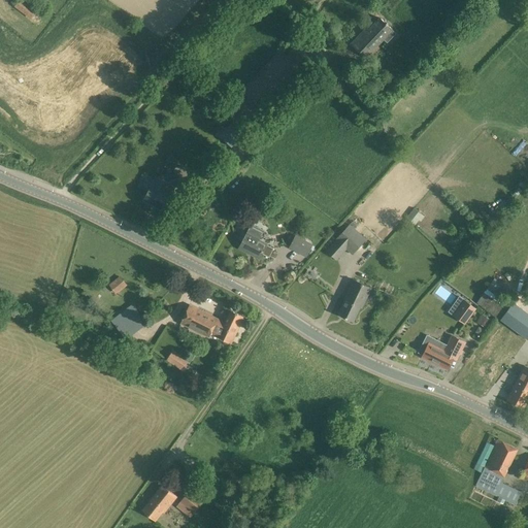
[(31,20),(36,12),(20,0),(14,7),(31,20)]
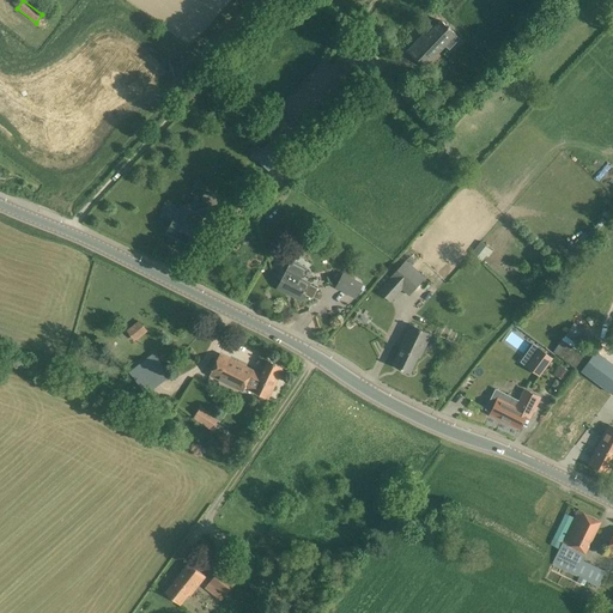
[(426,30),(408,49),(425,66),(445,46),(448,49),(460,37),(456,35),(441,20),(429,34),(426,30)]
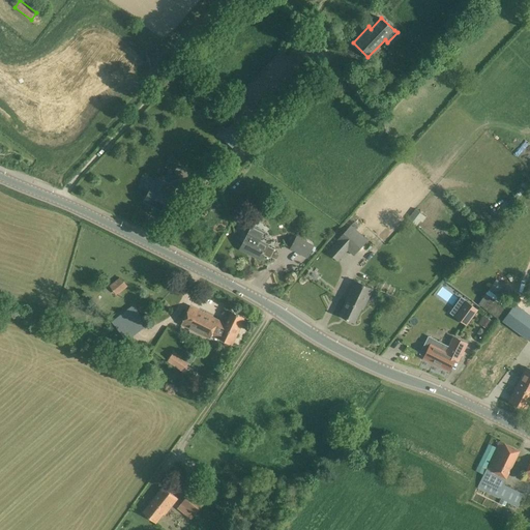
[(297,46),(293,50),(293,49),(287,55),(281,50),(243,89),(246,98),(245,99),(261,114),(308,63),(307,62),(311,59),(307,55),(307,54),(302,49),(302,50),(297,46)]
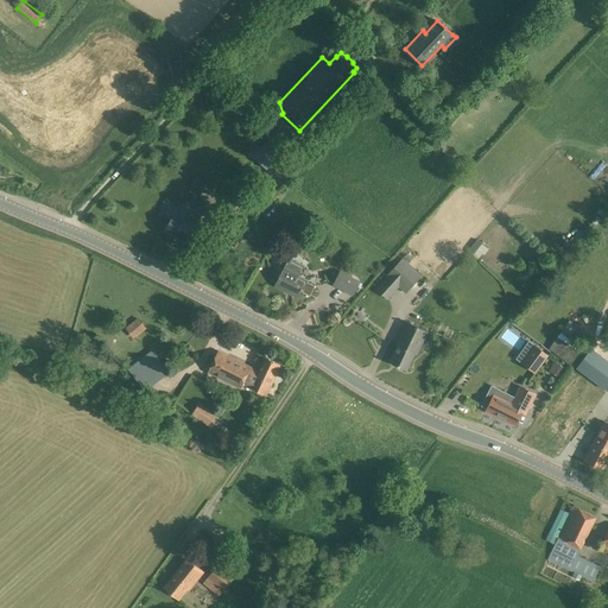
[(264,130),(261,132),(268,138),(270,138),(270,139),(272,137),(276,133),(267,126),(264,130)]
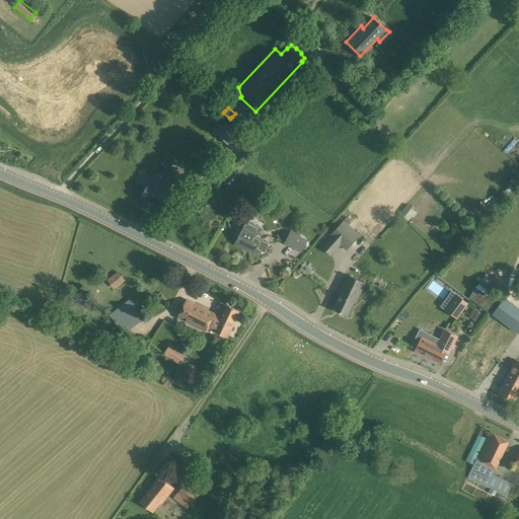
[(243,147),(254,140),(245,129),(235,138),(243,147)]
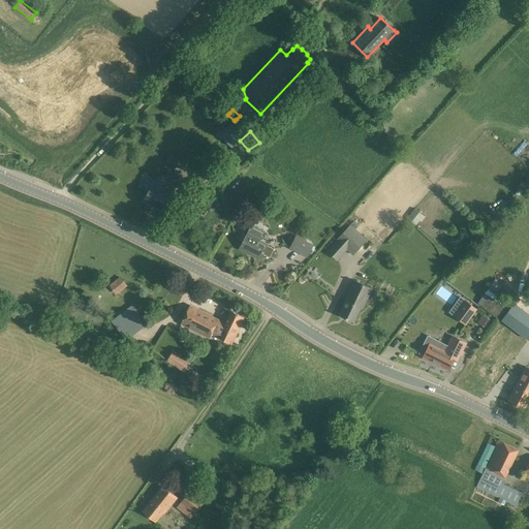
[(150,186),(151,187),(144,200),(164,211),(172,197),(170,196),(176,188),(172,186),(173,185),(155,176),(150,186)]
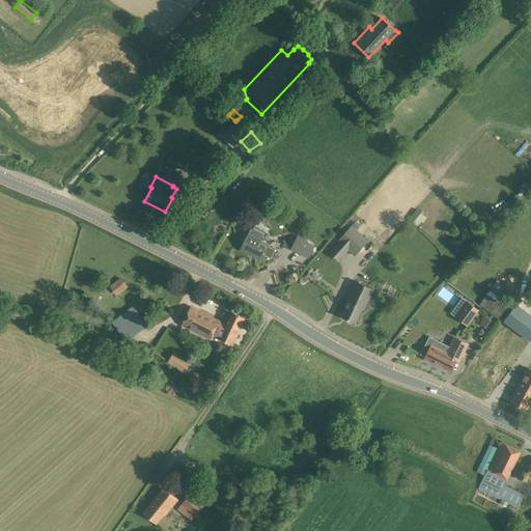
[(418,226),(425,217),(415,208),(408,218),(418,226)]
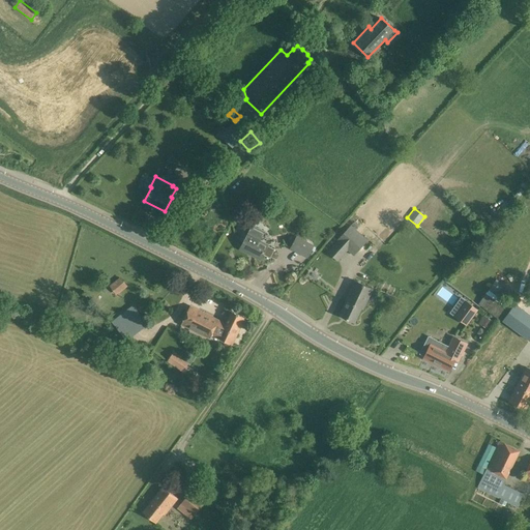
[(248,233),(240,249),(260,260),(268,244),(260,240),(264,231),(248,224),(244,231),(248,233)]
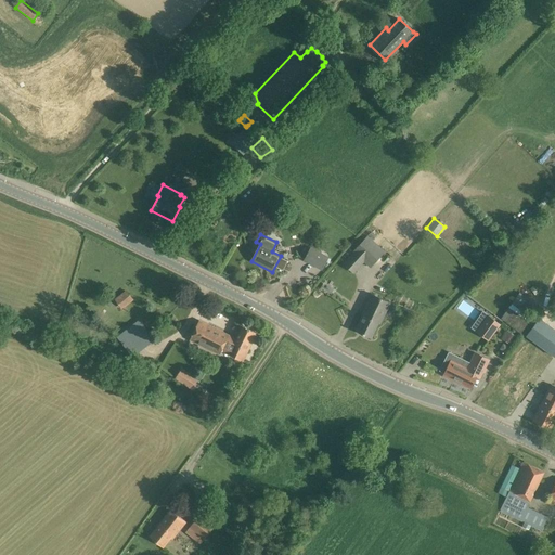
[(353,253),(344,263),(353,273),(364,261),(370,267),(385,252),(368,235),(353,252),(353,253)]
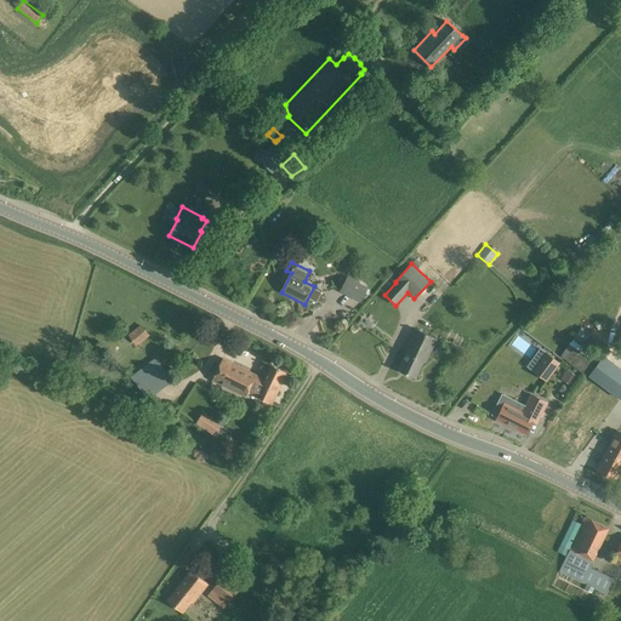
[(342,288),(341,290),(360,301),(368,288),(347,278),(346,279),(342,288)]
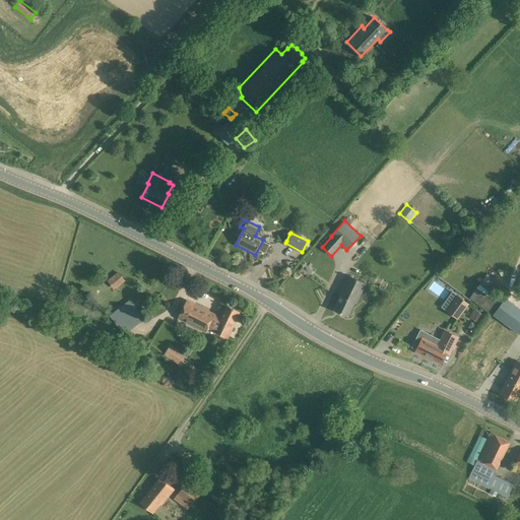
[(118,273),(108,281),(115,289),(124,281),(118,273)]
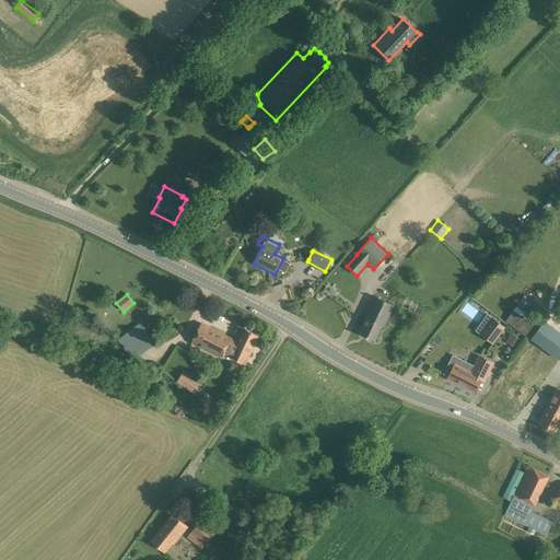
[(359,334),(375,341),(382,326),(384,327),(395,305),(374,295),(363,317),(365,318),(359,334)]
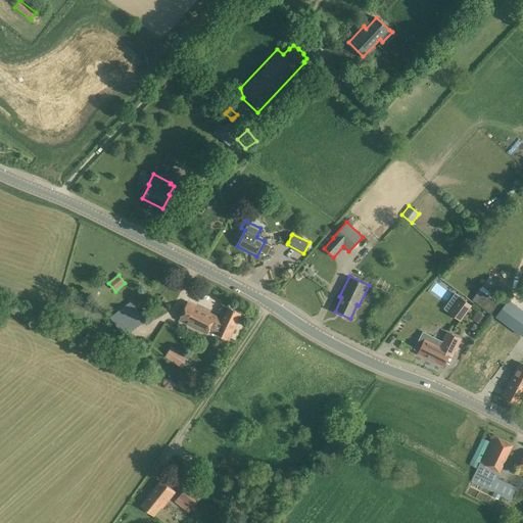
[(490,314),(502,298),(482,284),(471,300),(490,314)]
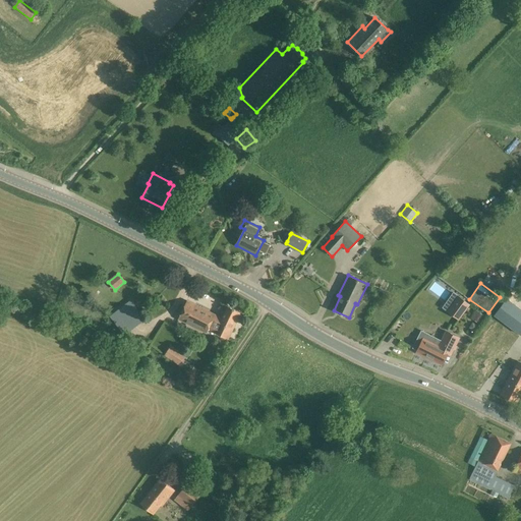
[(465,300),(451,290),(443,300),(458,311),(465,300)]
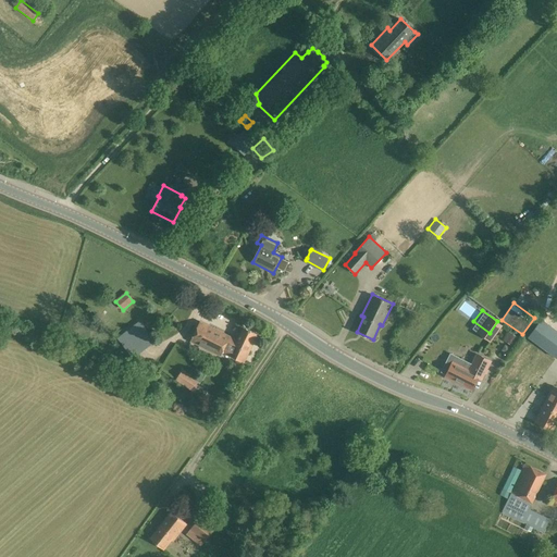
[(556,355),(556,332),(540,320),(527,337),(555,358),(556,355)]
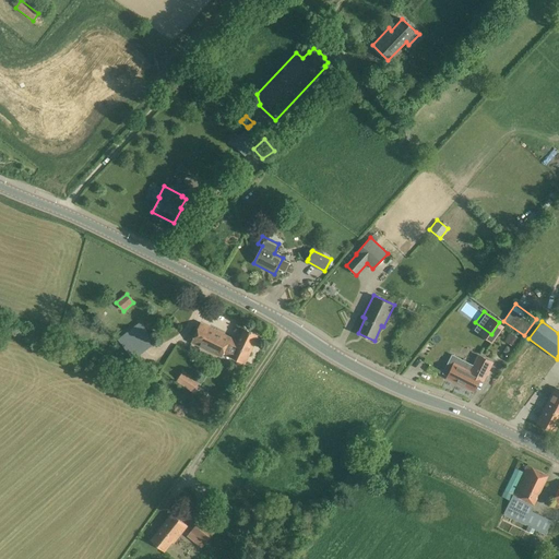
[(155,343),(147,333),(149,332),(140,322),(117,340),(126,349),(133,359),(155,343)]
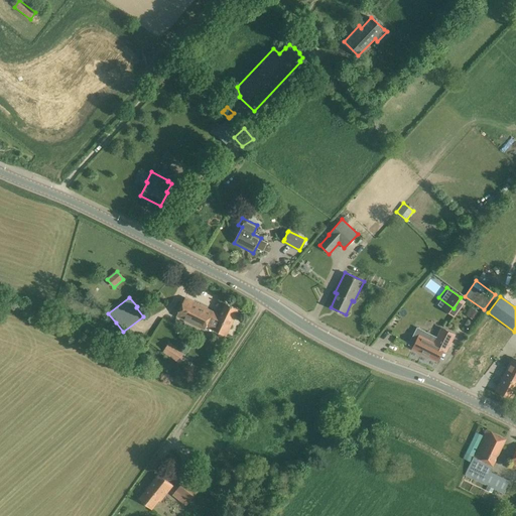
[(213,331),(213,330),(226,336),(239,309),(226,303),(221,314),(185,297),(175,316),(204,330),(206,327),(213,331)]
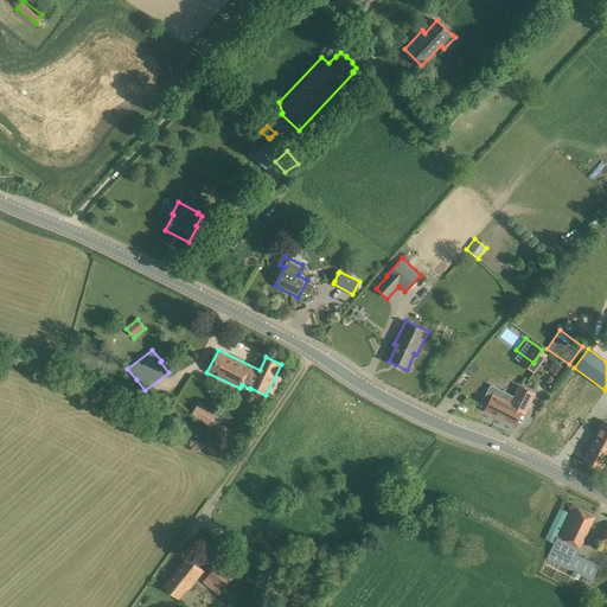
[(491,385),(481,406),(486,408),(485,410),(513,425),(521,411),(524,413),(534,394),(535,394),(519,385),(519,387),(513,397),(491,385)]
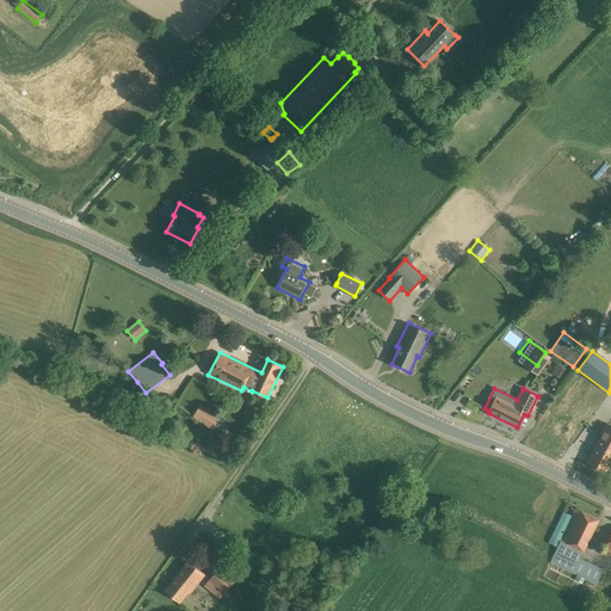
[(209,427),(217,417),(202,406),(193,417),(209,427)]
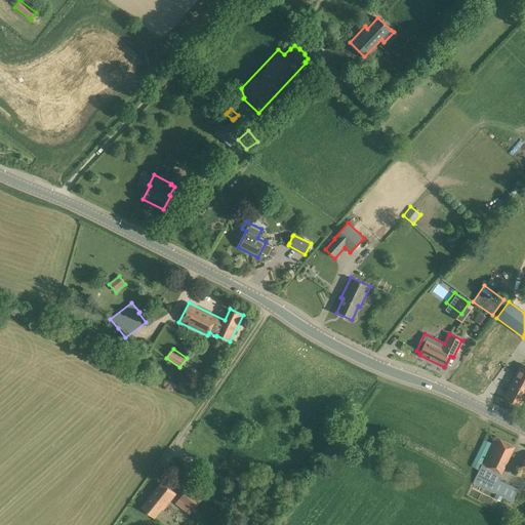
[(524,365),(522,364),(516,375),(522,378),(518,387),(524,390),(524,365)]
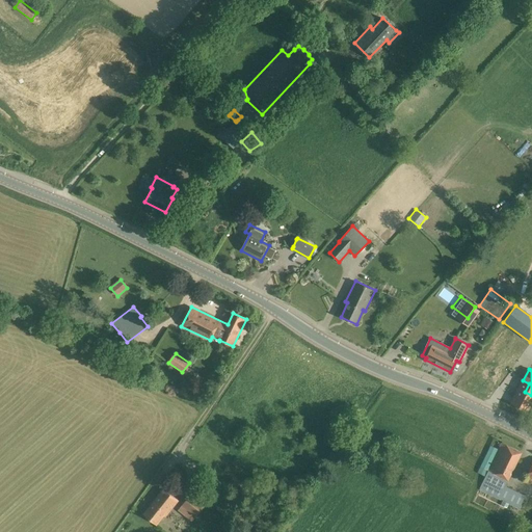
[(529,383),(523,380),(519,389),(520,389),(512,403),(527,411),(531,401),(531,395),(525,392),(529,383)]
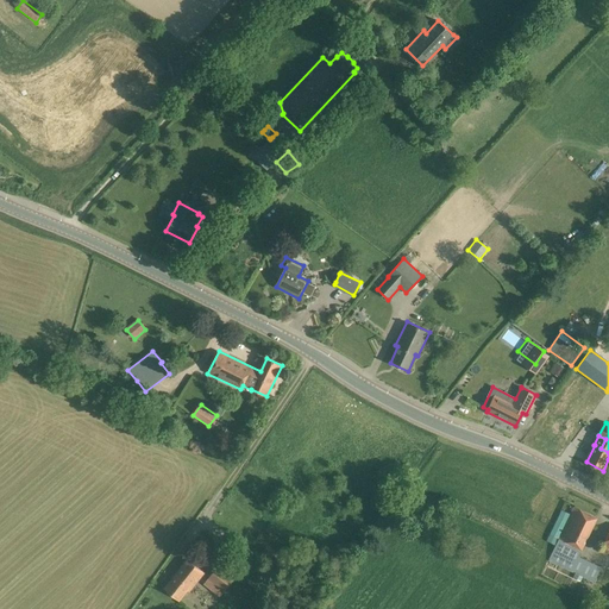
[(558,539),(548,560),(594,583),(601,567),(578,557),(582,551),(597,518),(573,507),(558,539)]
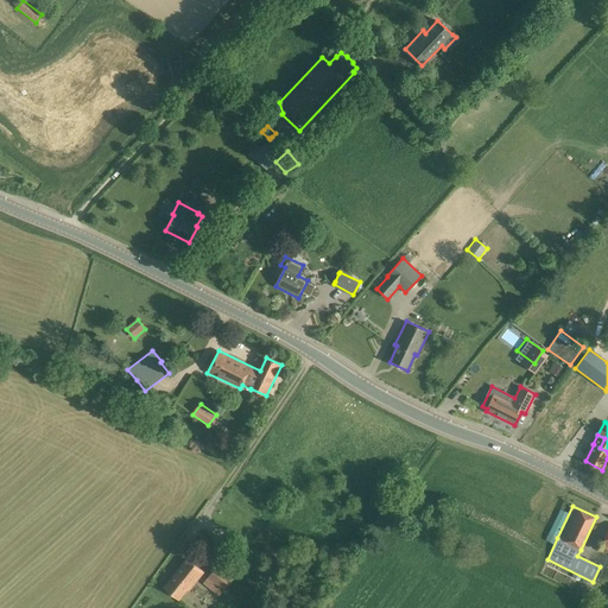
[(607,531),(602,544),(601,544),(597,551),(606,555),(607,550),(607,531)]
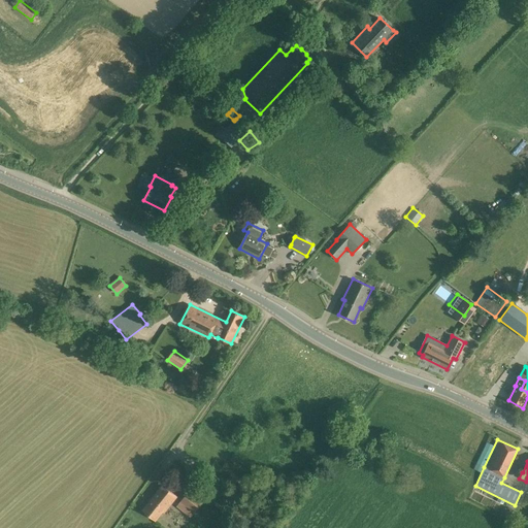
[(176,497),(162,485),(141,510),(155,521),(163,512),(164,513),(176,497)]
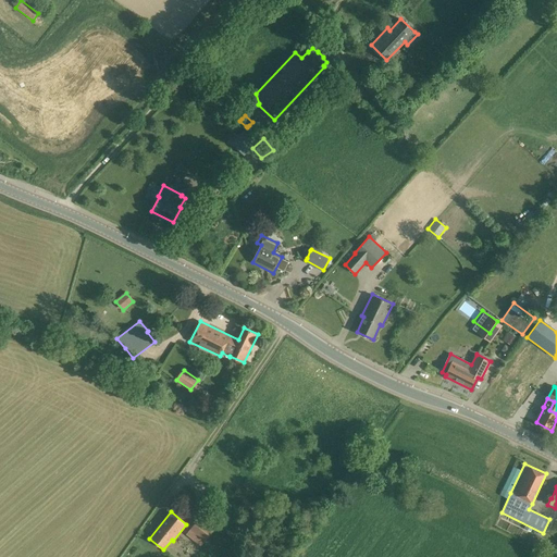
[(200,517),(192,529),(206,541),(215,529),(200,517)]
